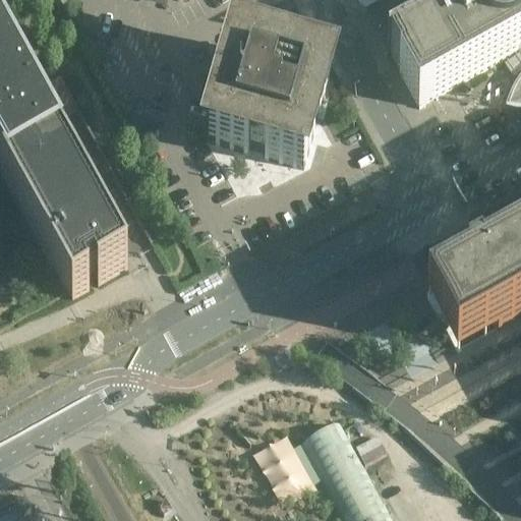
[(356,0),(361,8),(377,0),(356,0)]
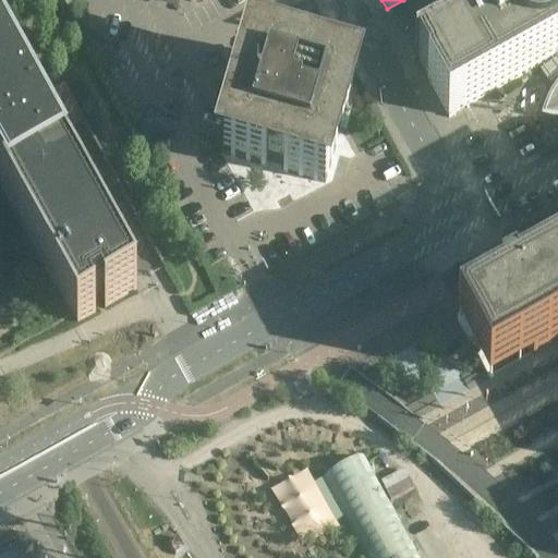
[(408,0),(403,0),(387,9),(390,14),(410,3),(408,0)]
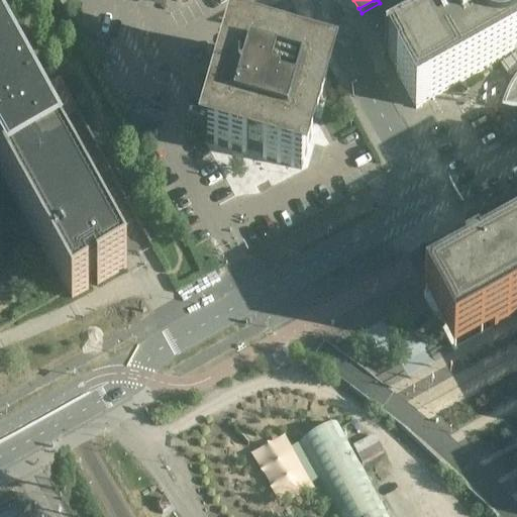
[(516,0),(484,0),(420,35),(413,39),(384,56),(385,57),(388,56),(396,70),(397,72),(396,73),(416,108),(448,90),(498,63),(514,54),(516,57),(516,58),(515,58),(514,59),(513,59),(513,60),(513,61),(512,62),(512,63),(513,64),(513,65),(514,65),(514,66),(516,67),(516,66),(516,79),(516,82),(512,87),(510,91),(507,96),(506,100),(504,104),(504,106),(510,108),(514,109),(516,109),(516,0)]
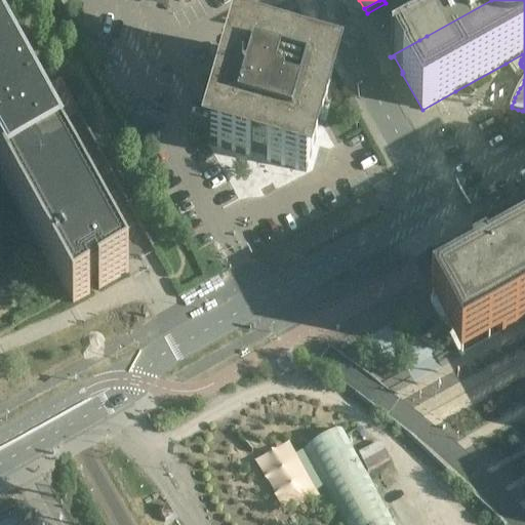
[(43,118),(31,97),(0,40),(0,154),(0,155),(0,172),(54,272),(68,296),(69,296),(73,305),(90,295),(86,288),(90,285),(94,283),(98,290),(129,274),(58,148),(50,131),(43,118)]
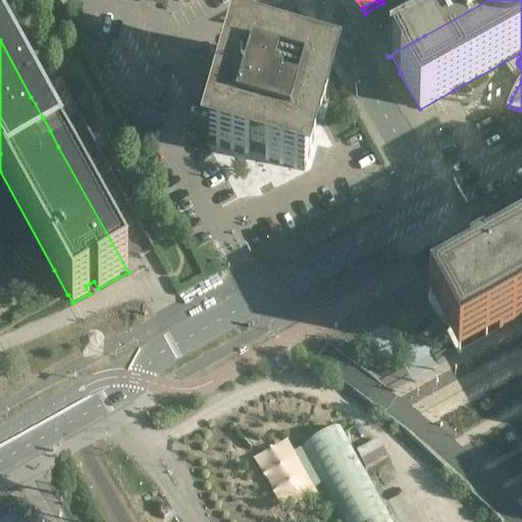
[(320,115),(331,76),(293,65),(292,70),(274,65),(275,60),(237,49),(226,83),(225,88),(230,90),(229,94),(224,94),(224,93),(223,92),(221,92),(220,92),(219,92),(218,93),(217,94),(217,95),(216,96),(217,97),(217,99),(218,100),(219,100),(220,101),(221,101),(223,100),(226,103),(225,107),(220,105),(218,111),(211,138),(209,144),(248,155),(250,150),(266,155),(265,160),(304,171),(315,133),(310,132),(312,123),(313,120),(314,116),(315,114),(320,115)]
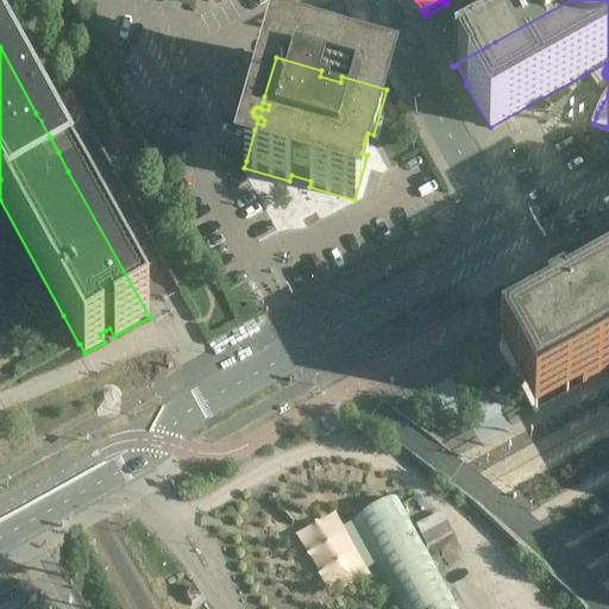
[(231,123),(255,130),(257,123),(263,125),(264,120),(261,117),(258,118),(257,118),(256,117),(255,117),(253,115),(253,113),(252,112),(253,111),(253,110),(255,108),(256,107),(257,107),(258,107),(261,107),(262,108),(262,110),(268,110),(269,105),(263,102),(264,96),(240,89),(231,123)]
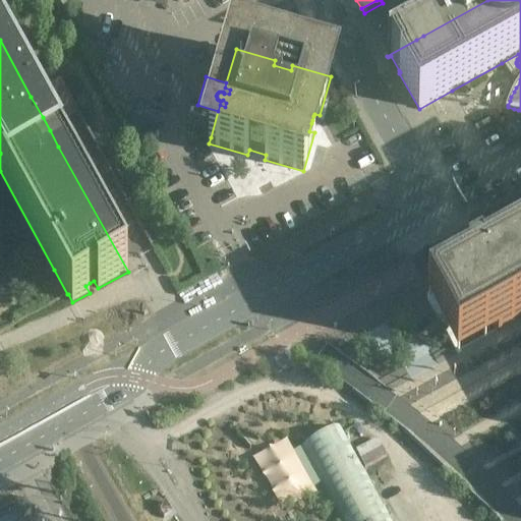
[(43,117),(50,130),(77,115),(79,114),(72,102),(43,117)]
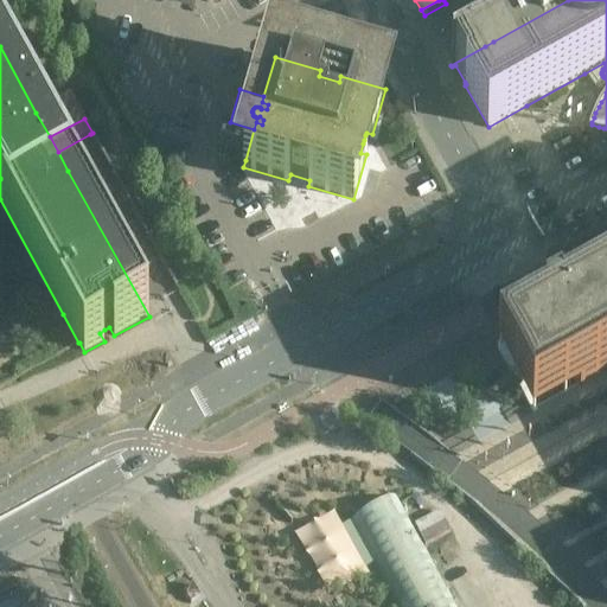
[(606,606),(606,288),(579,305),(567,311),(564,313),(562,314),(560,310),(550,314),(547,317),(543,318),(545,323),(580,387),(573,391),(560,398),(545,406),(537,410),(532,413),(511,425),(494,434),(479,442),(454,457),(461,461),(455,470),(446,483),(474,505),(581,606),(606,606)]
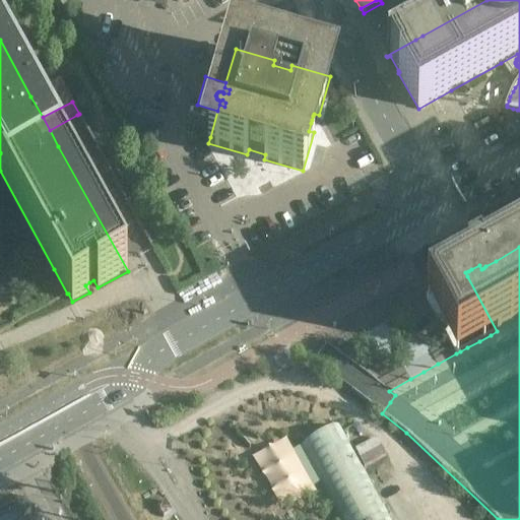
[(491,335),(497,331),(467,276),(426,299),(428,302),(430,306),(438,320),(443,328),(448,338),(451,343),(453,347),(456,353),(467,347),(479,341),(491,335)]
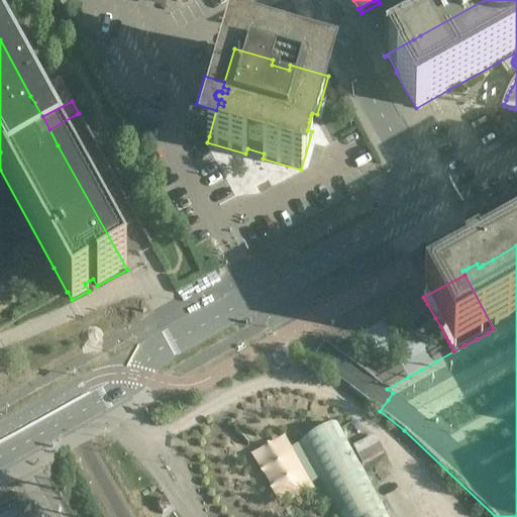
[(367,400),(380,411),(388,400),(393,393),(387,389),(408,377),(421,370),(435,362),(453,351),(457,349),(427,295),(423,297),(384,319),(371,326),(357,334),(332,347),(322,339),(314,345),(306,353),(339,379),(367,400)]
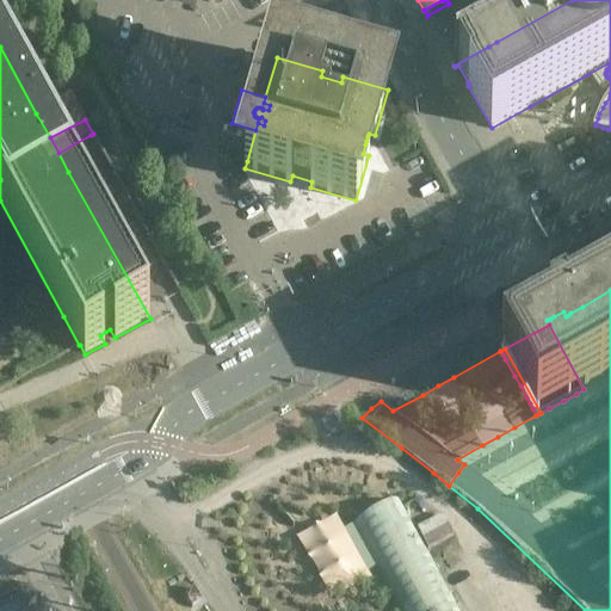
[(333,415),(322,421),(329,433),(340,427),(333,415)]
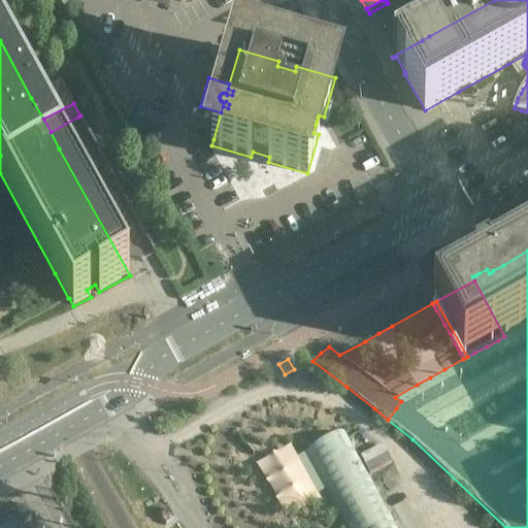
[(309,499),(325,491),(338,516),(344,527),(397,527),(349,440),(344,432),(305,455),(320,483),(304,491),(309,499)]
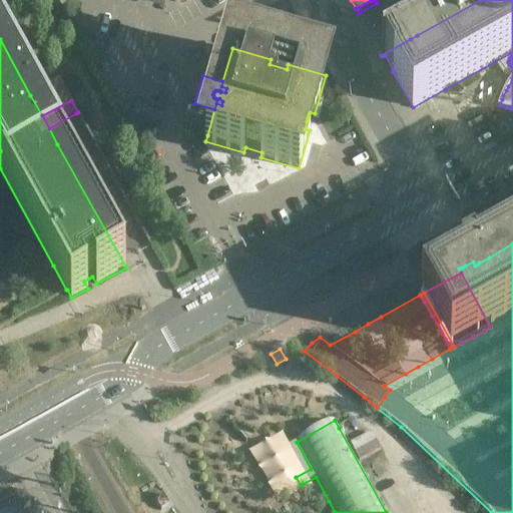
[(371,432),(350,443),(360,461),(380,450),(371,432)]
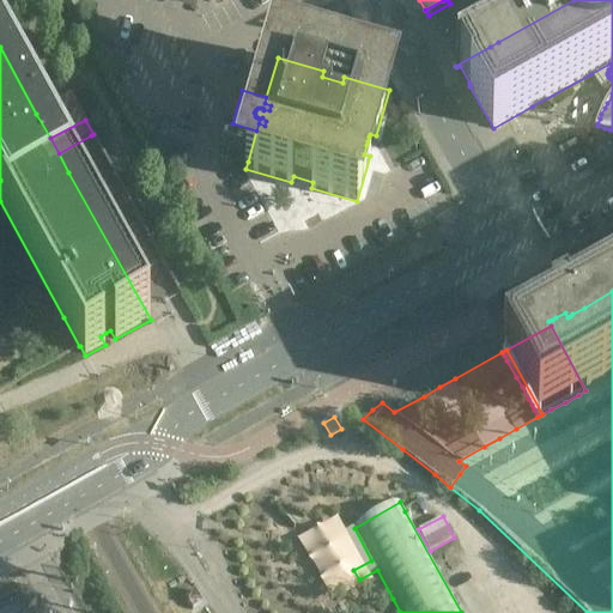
[(194,589),(184,596),(194,608),(204,601),(194,589)]
